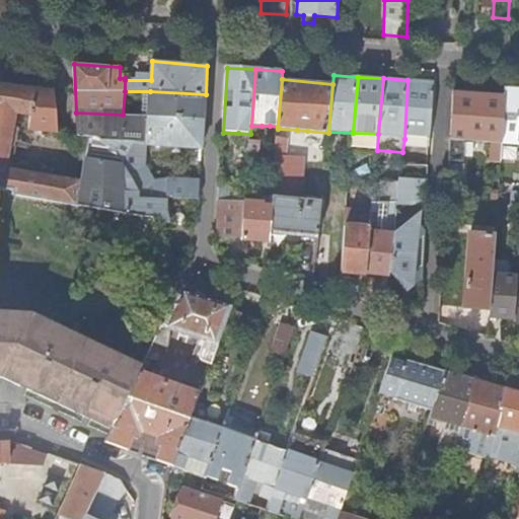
[(434,81),(408,80),(404,139),(431,140),(434,81)]
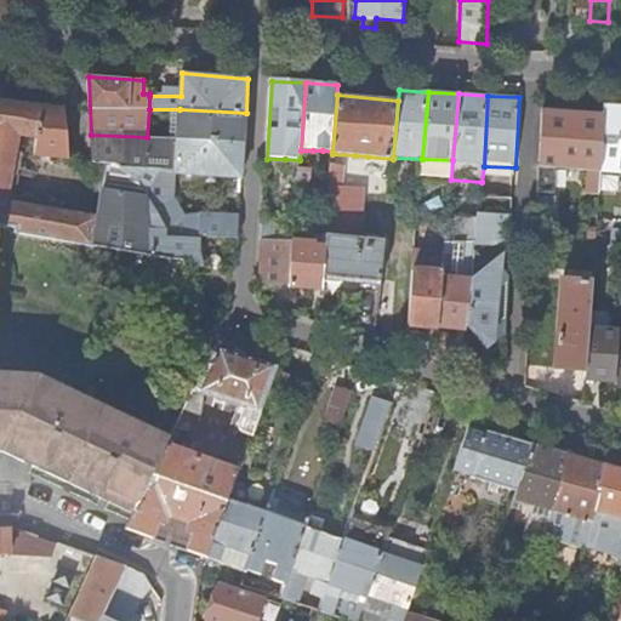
[(62,106),(0,102),(0,223),(1,224),(17,226),(17,234),(149,255),(147,193),(140,180),(123,170),(121,167),(93,164),(93,186),(106,191),(102,217),(9,201),(20,136),(35,138),(34,153),(69,157),(62,106)]
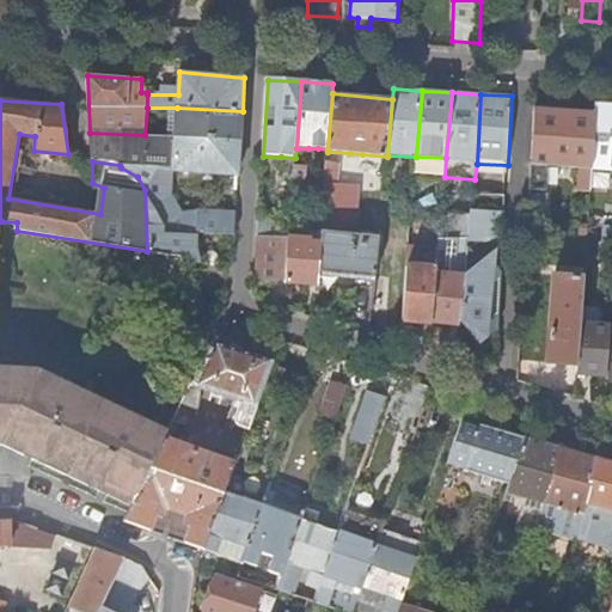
[(611,104),(595,104),(594,112),(591,170),(611,170),(611,104)]
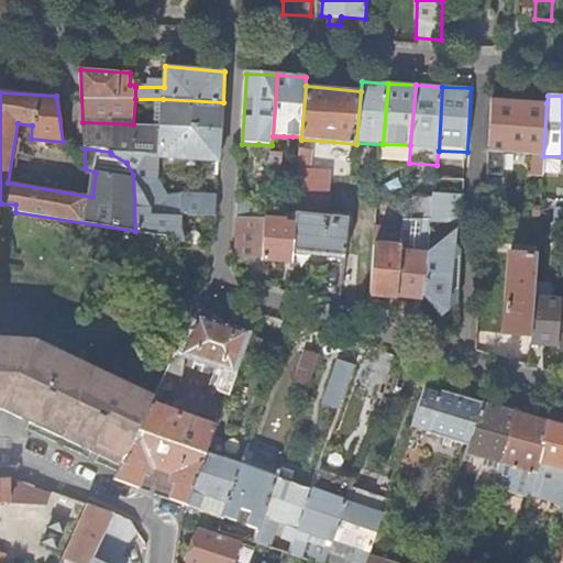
[(222,130),(223,102),(163,99),(162,125),(222,130)]
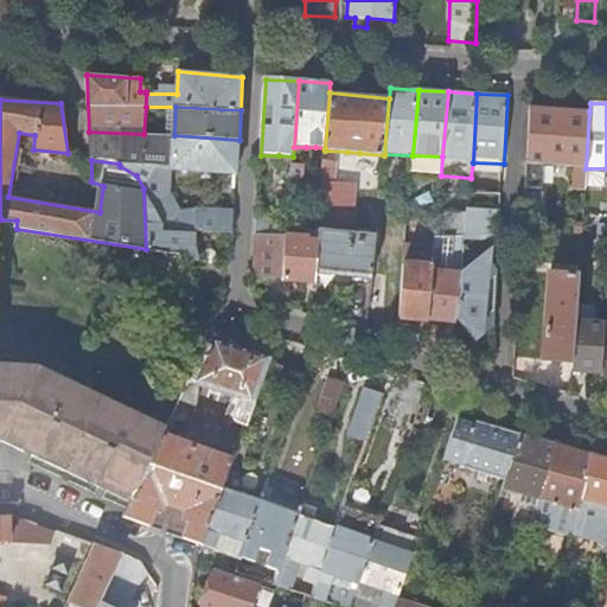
[(589,112),(530,108),(525,189),(541,189),(543,164),(576,166),(575,177),(572,180),(570,189),(585,190),(586,168),(589,112)]
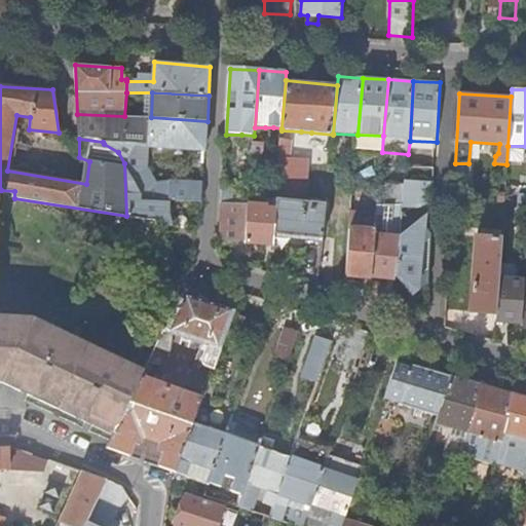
[(77,114),(79,139),(103,142),(124,143),(124,116),(77,114)]
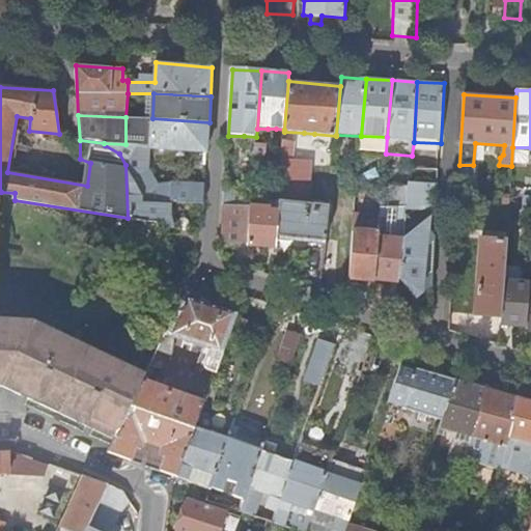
[(152,118),(150,147),(207,151),(210,122),(152,118)]
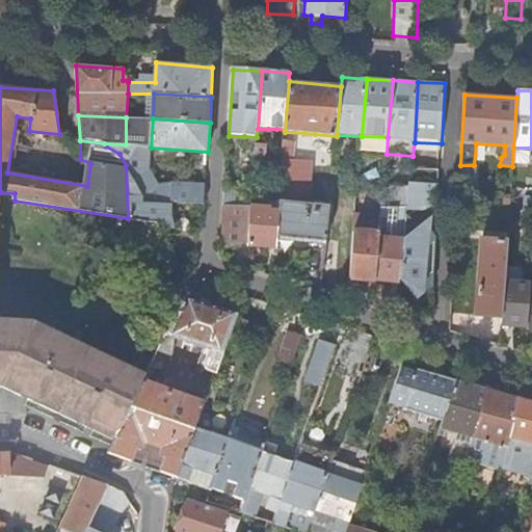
[(257,138),(257,137),(244,136),(243,157),(247,158),(247,162),(255,162),(257,138)]
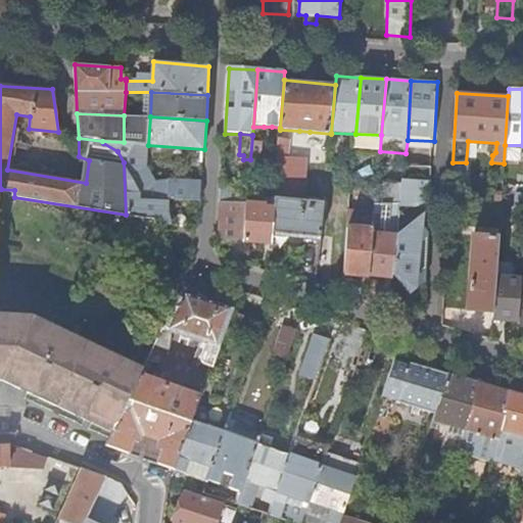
[(264,137),(252,136),(250,159),(259,160),(259,156),(264,156),(264,137)]
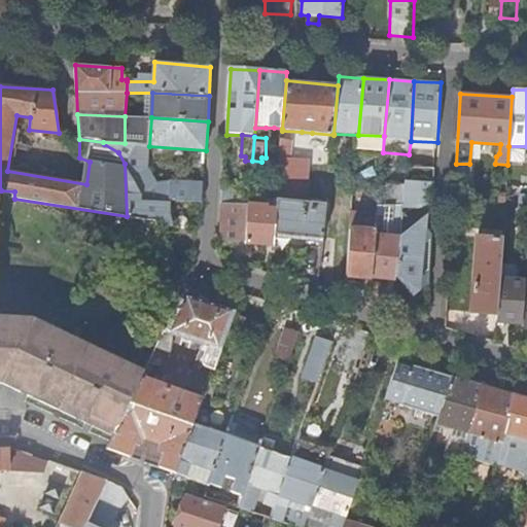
[(118,152),(125,164),(144,200),(169,199),(199,203),(201,184),(171,182),(157,186),(147,168),(149,146),(125,143),(103,142),(104,144),(118,152)]
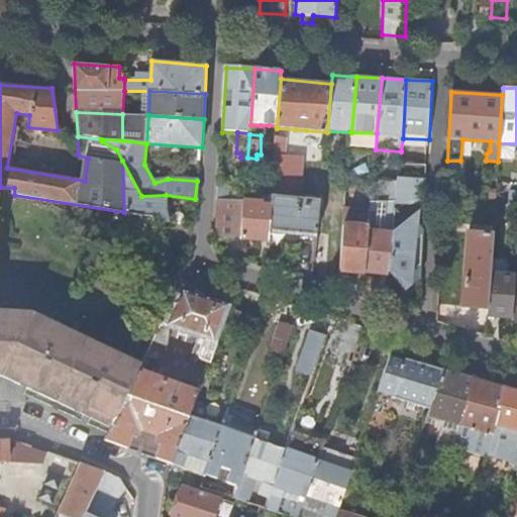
[(276,189),(302,189),(303,153),(277,153),(276,189)]
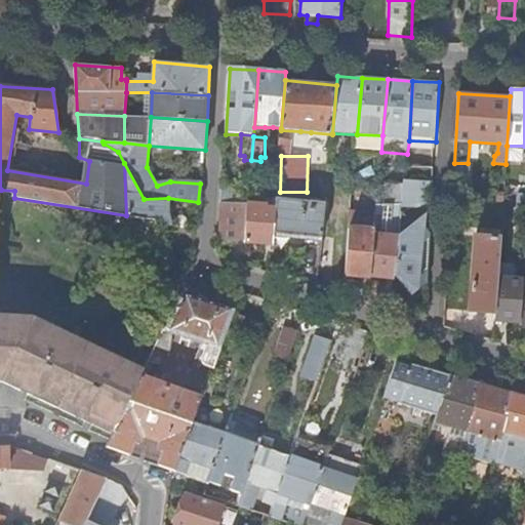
[(434,183),(434,168),(406,166),(404,180),(434,183)]
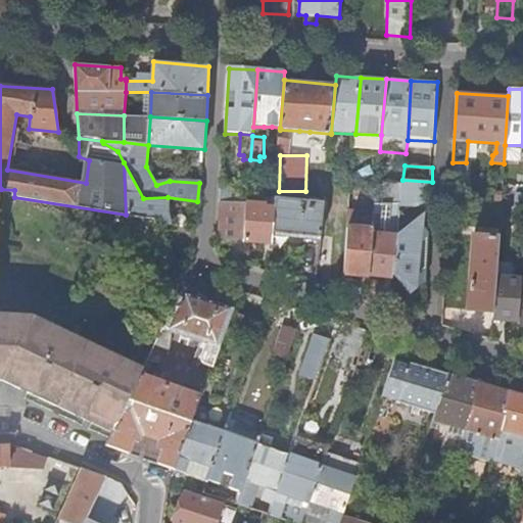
[(430,204),(432,182),(402,180),(400,196),(400,204),(413,204),(425,203),(430,204)]
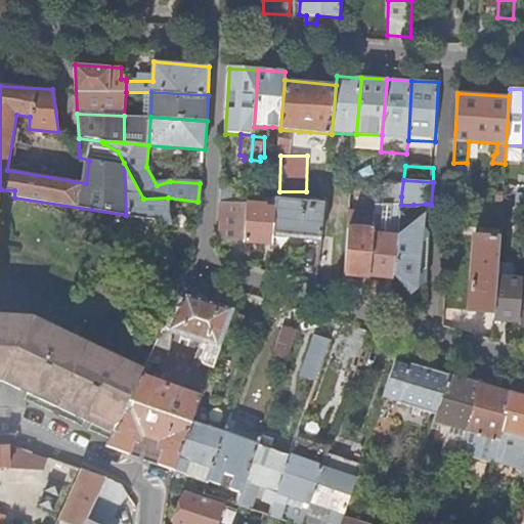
[(250,189),(222,186),(221,205),(249,206),(249,204),(250,189)]
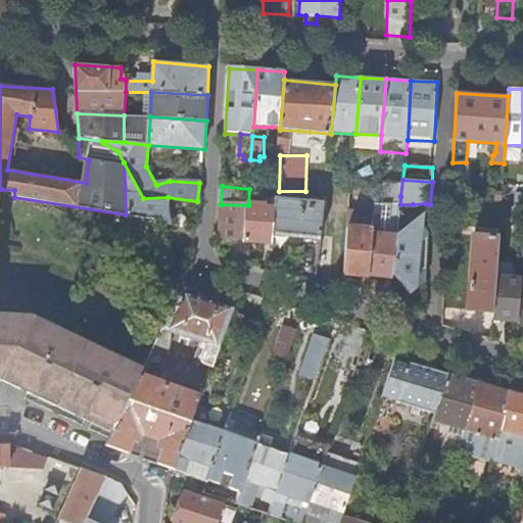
[(0,379),(7,380),(8,382),(113,431),(141,375),(144,370),(36,315),(0,312),(0,208),(1,189),(0,188),(0,379)]
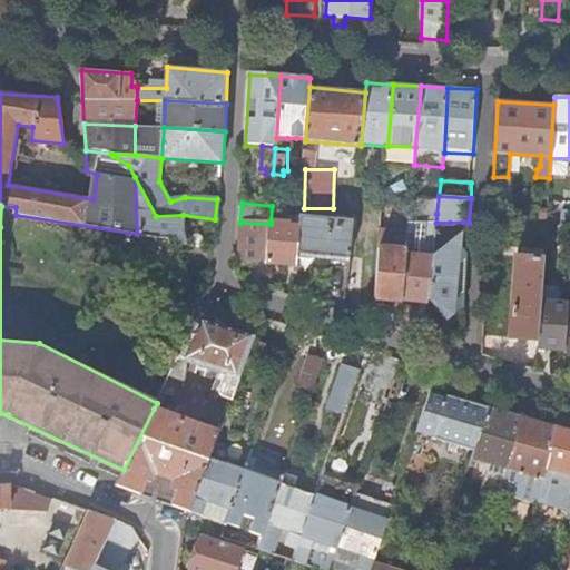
[(429,213),(428,222),(436,223),(436,214),(429,213)]
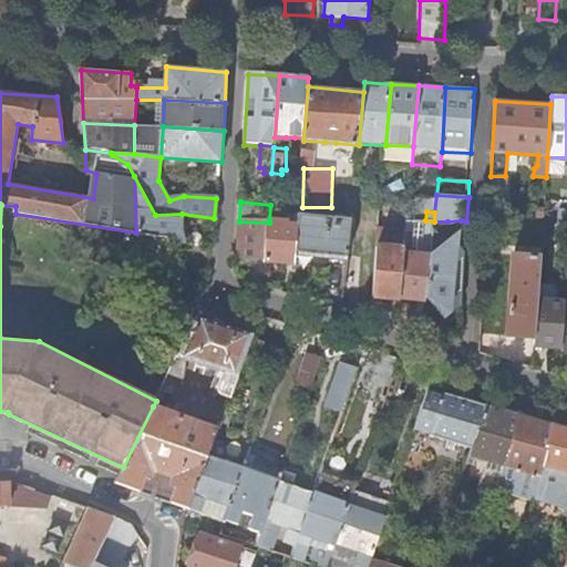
[(155,215),(167,237),(184,239),(181,227),(182,214),(155,215)]
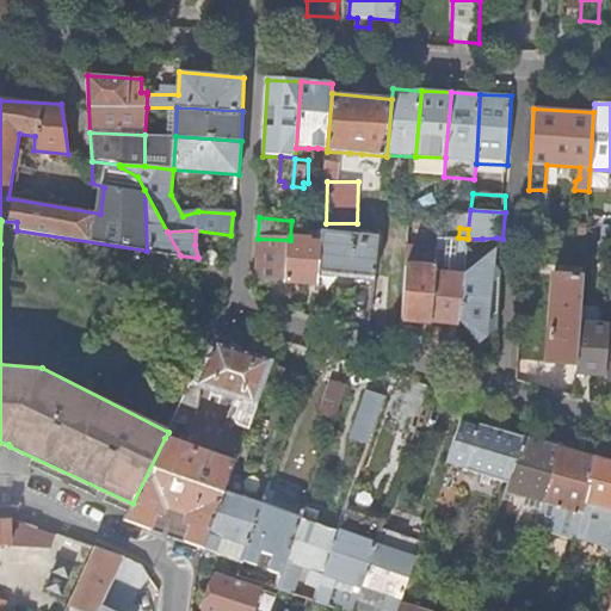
[(290,238),(290,240),(287,282),(316,284),(318,269),(320,242),(308,242),(308,232),(302,230),(301,238),(290,238)]
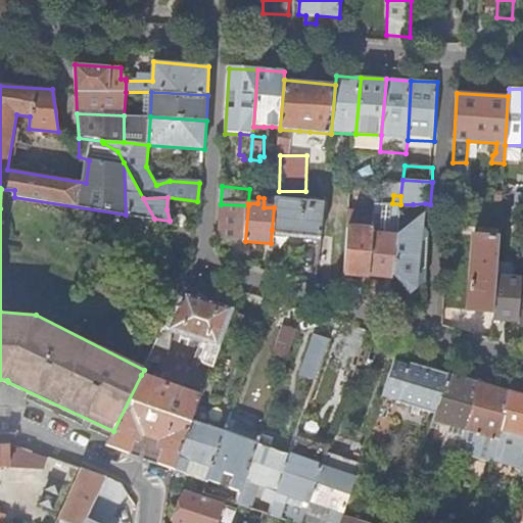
[(275,198),(264,198),(264,207),(274,207),(275,198)]
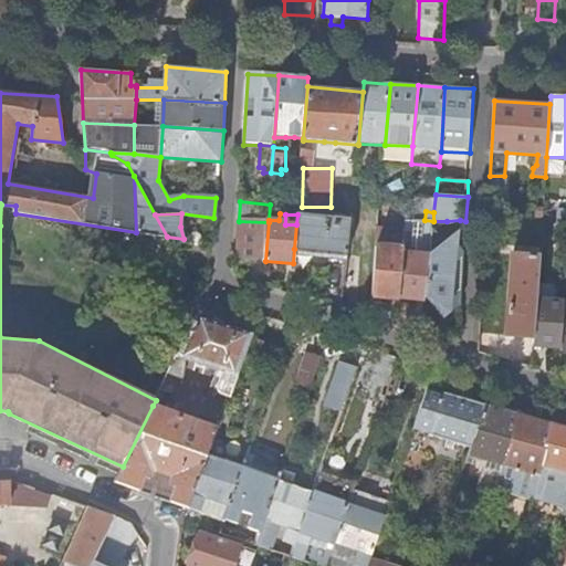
[(350,221),(297,215),(296,224),(294,249),(347,255),(347,254),(350,221)]
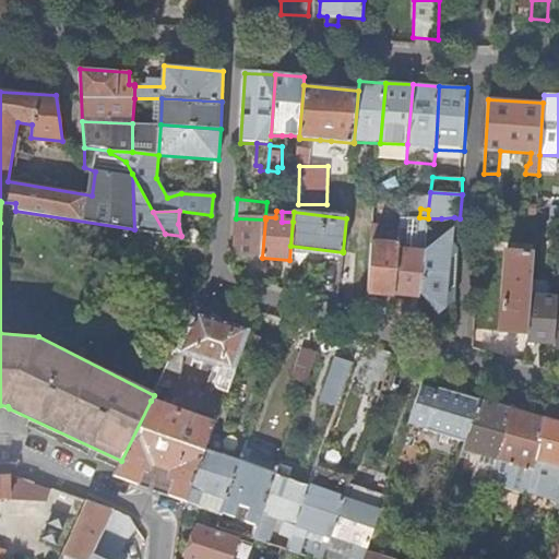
[(401,217),(399,245),(394,295),(418,297),(418,294),(427,225),(428,218),(419,217),(401,217)]
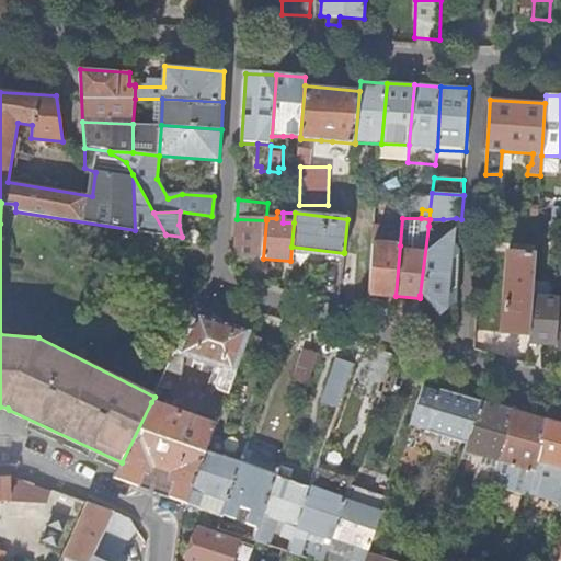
[(266,220),(237,219),(233,256),(263,259),(266,220)]
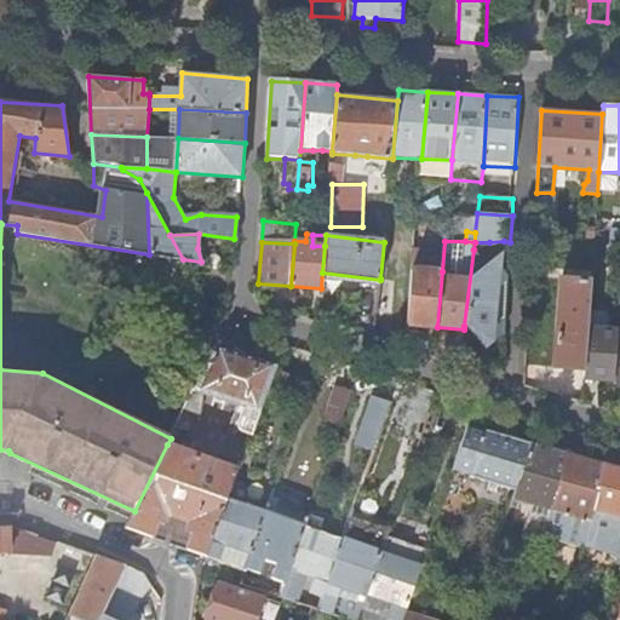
[(505,317),(507,275),(494,260),(487,265),(474,250),(464,326),(484,350),(503,333),(497,325),(505,317)]
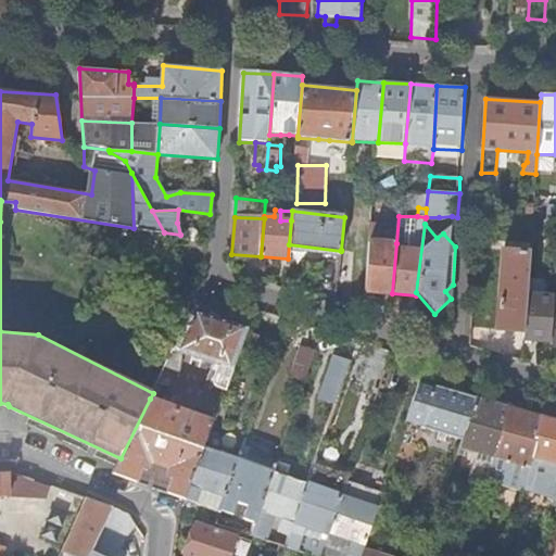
[(396,243),(369,241),(366,290),(392,293),(396,243)]
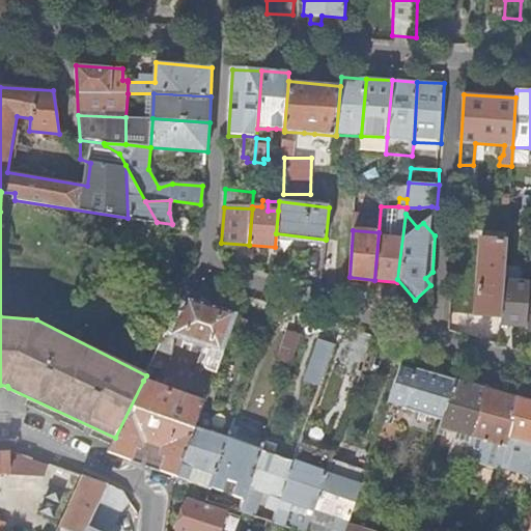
[(326,240),(323,269),(337,270),(340,241),(326,239),(326,240)]
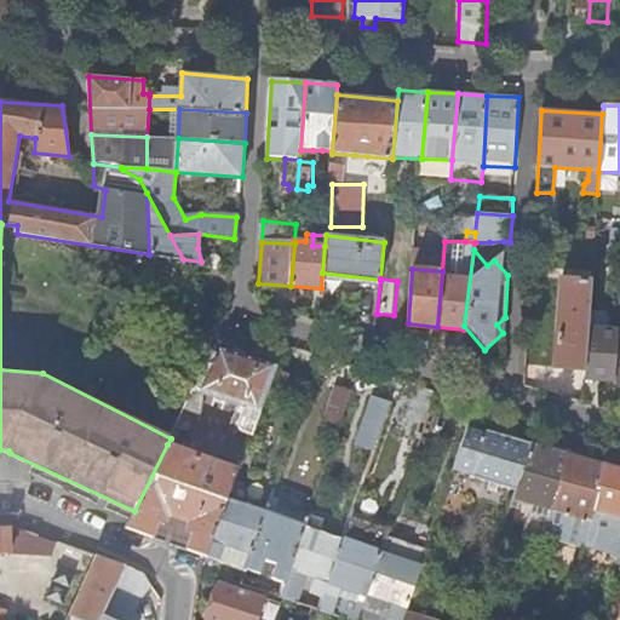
[(555,367),(585,369),(589,329),(591,280),(562,279),(555,367)]
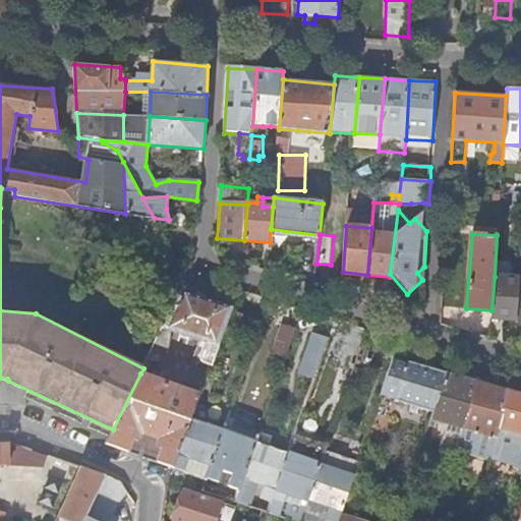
[(183,247),(165,242),(174,264),(178,265),(183,247)]
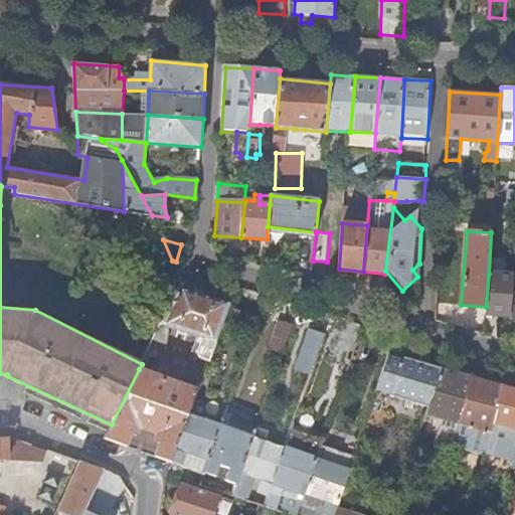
[(486,307),(486,313),(511,315),(513,286),(514,275),(489,274),(486,307)]
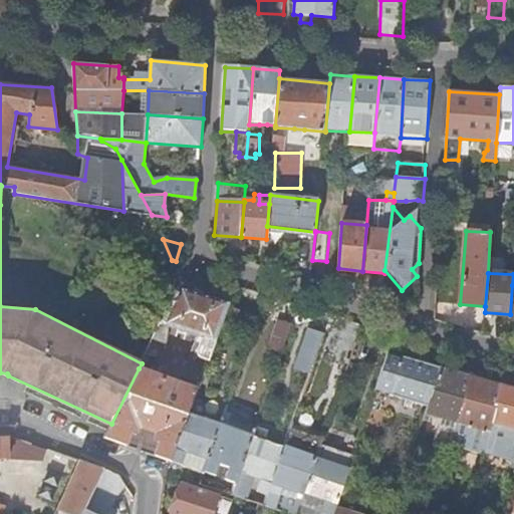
[(162,322),(171,326),(203,337),(199,350),(204,359),(209,360),(232,298),(220,294),(219,299),(179,287),(162,322)]
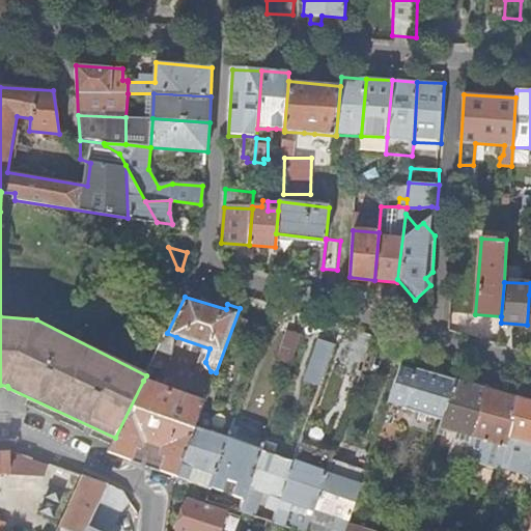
[(253,319),(240,314),(230,339),(244,343),(253,319)]
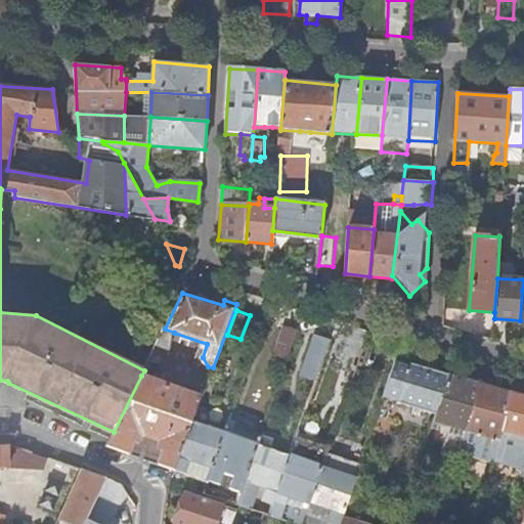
[(274,352),(290,357),(298,331),(284,326),(274,352)]
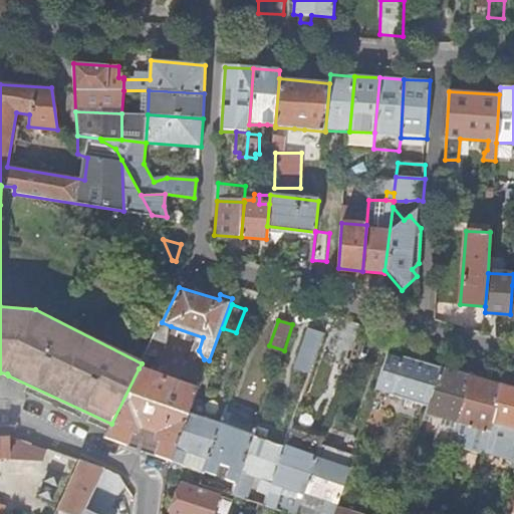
[(162,322),(146,355),(158,360),(169,341),(171,326),(162,322)]
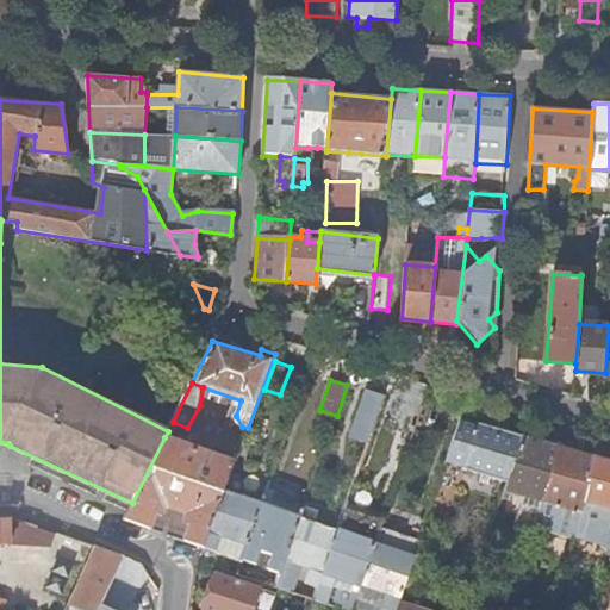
[(350,436),(369,443),(386,396),(367,390),(350,436)]
